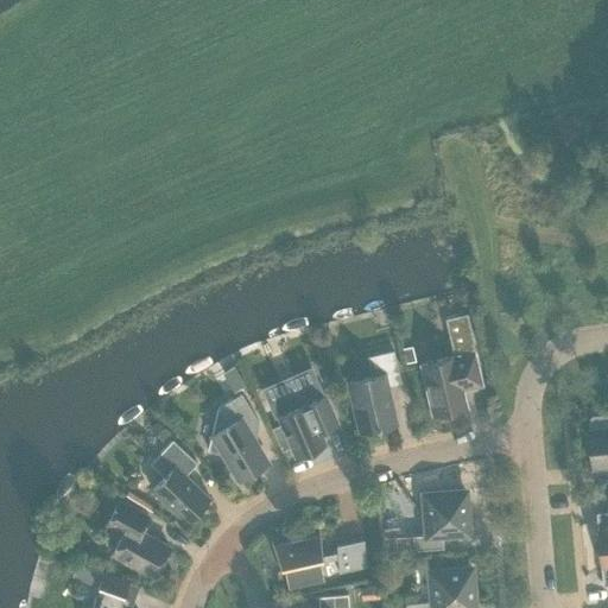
[(453,355),(419,363),(431,413),(466,405),(462,388),(481,384),(473,350),(472,344),(473,341),(467,312),(444,317),(453,355)]
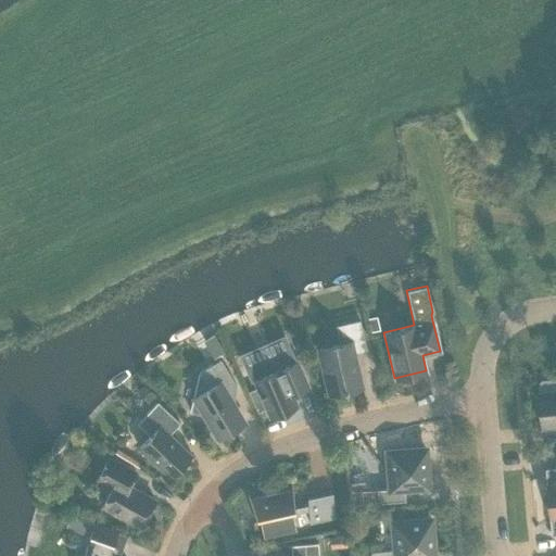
[(377,315),(367,317),(369,331),(380,329),(377,315)]
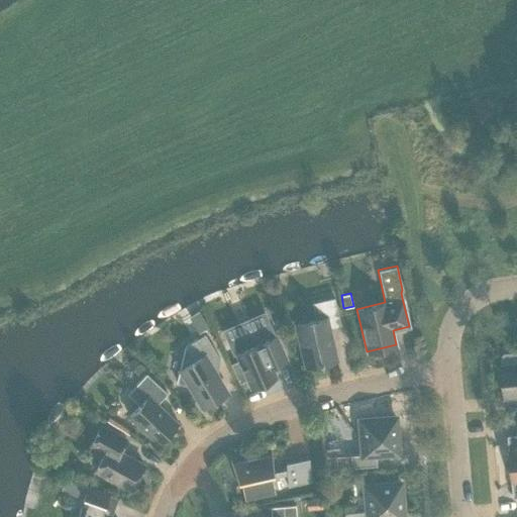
[(296,323),(306,366),(335,358),(327,327),(340,324),(333,297),(311,302),(315,319),(296,323)]
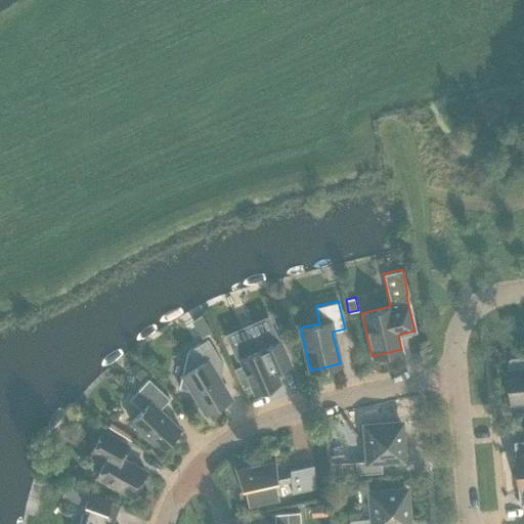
[(253,325),(257,336),(272,330),(268,319),(253,325)]
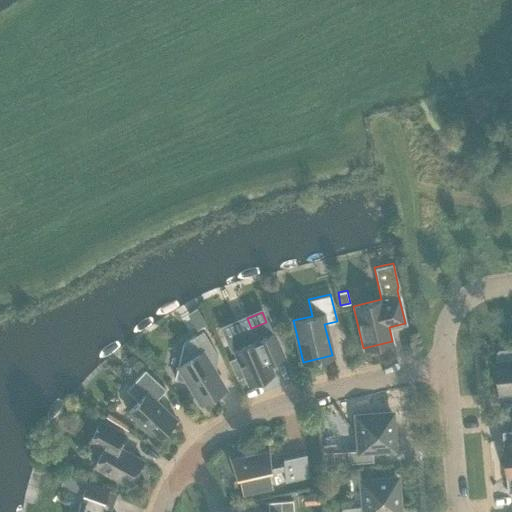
[(233,348),(248,383),(272,373),(266,358),(281,352),(268,322),(252,329),(256,338),(233,348)]
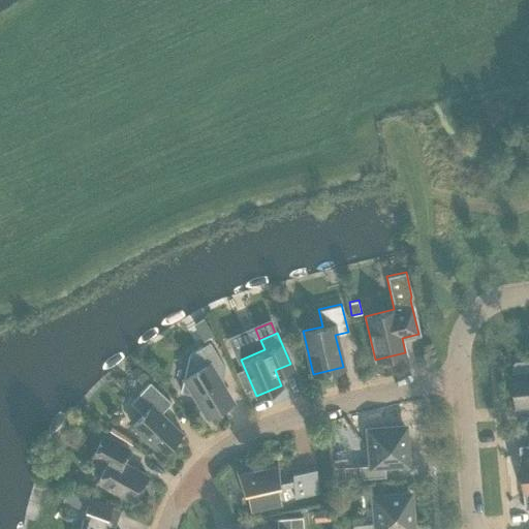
[(224,366),(209,341),(189,354),(186,367),(180,391),(199,396),(197,402),(205,413),(230,398),(215,372),(224,366)]
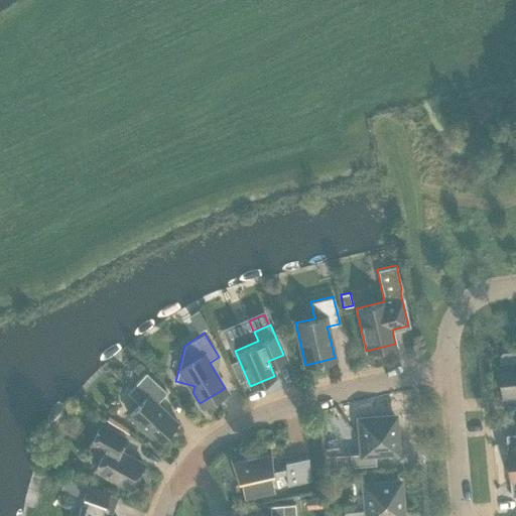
[(515,350),(502,351),(500,354),(503,395),(515,394),(515,350)]
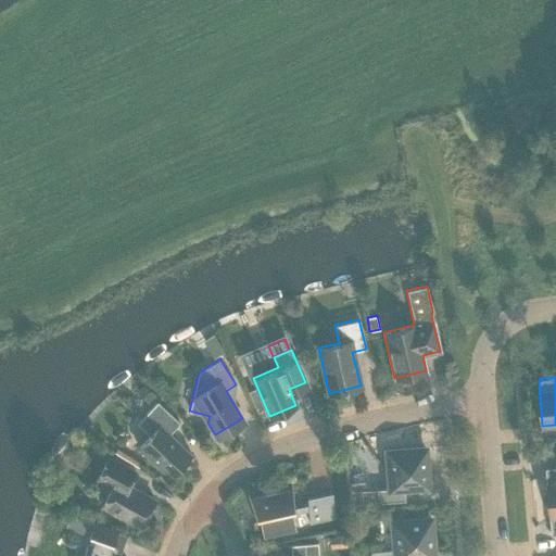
[(154,394),(142,383),(136,391),(147,402),(154,394)]
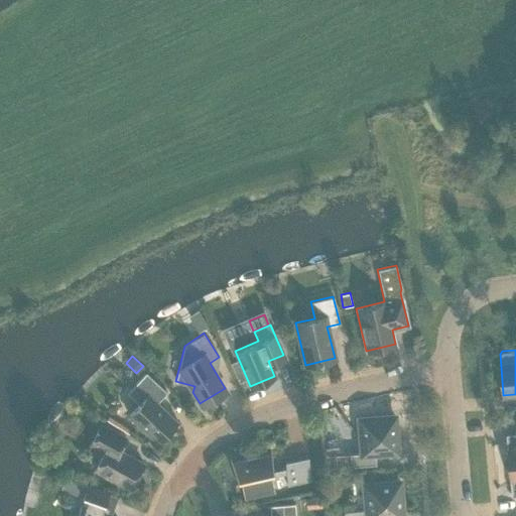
[(157,442),(176,421),(156,402),(165,392),(166,392),(145,372),(128,391),(139,402),(128,414),(157,442)]
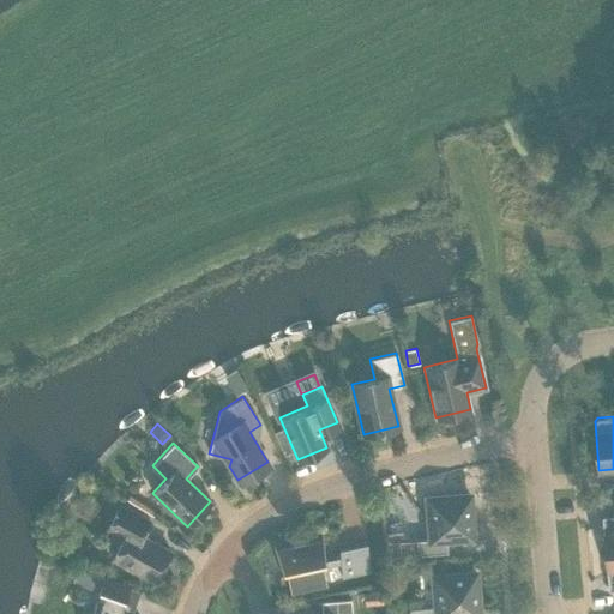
[(473,536),(469,494),(427,498),(429,539),(415,540),(416,555),(446,553),(445,539),(473,536)]
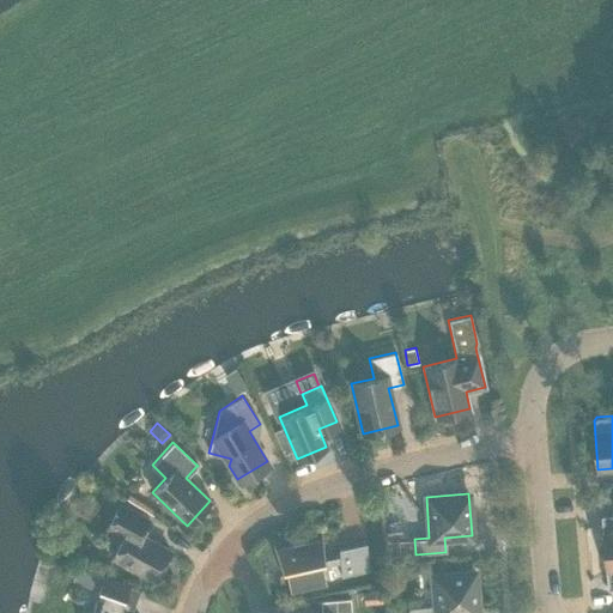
[(140,534),(149,519),(119,503),(105,527),(122,536),(111,557),(153,580),(170,550),(140,534)]
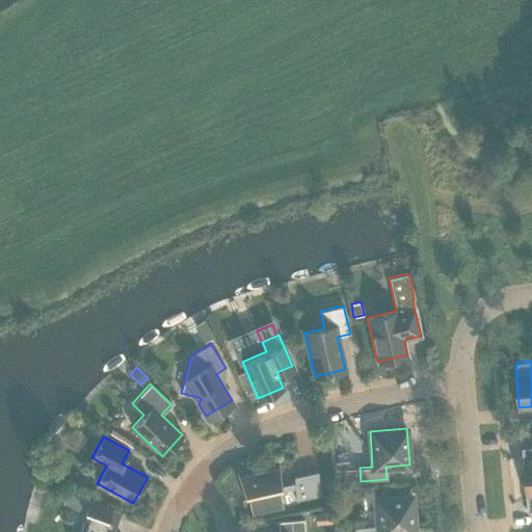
[(531,446),(522,447),(525,479),(531,478),(531,446)]
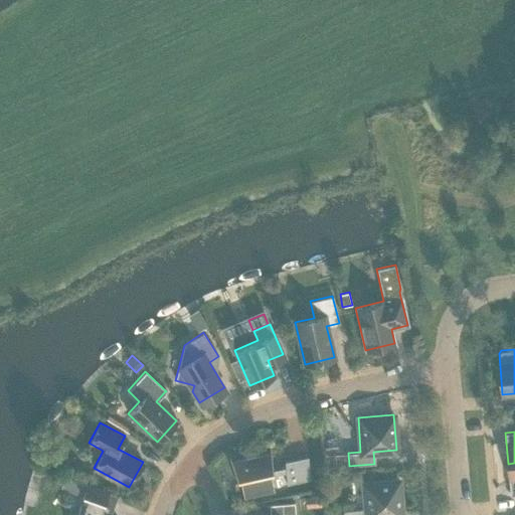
[(286,468),(272,470),(270,445),(269,445),(270,454),(231,462),(228,454),(227,454),(236,478),(239,478),(243,493),(274,487),(271,476),(287,472),(289,483),(312,478),(307,456),(284,461),(286,468)]
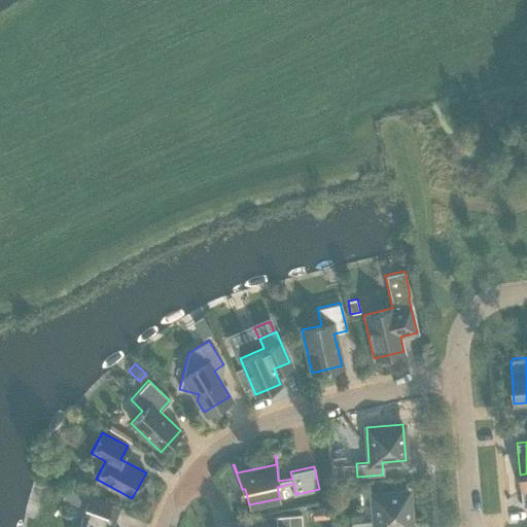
[(347,477),(347,467),(334,468),(335,478),(347,477)]
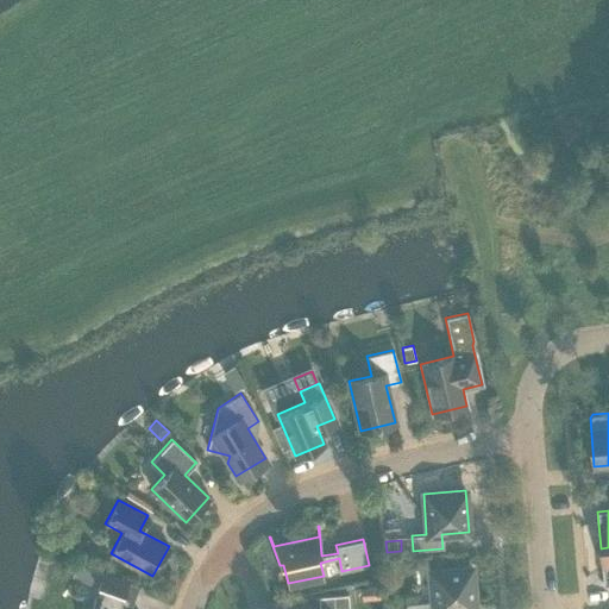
[(475,608),(471,567),(428,571),(432,601),(405,603),(405,608),(475,608)]
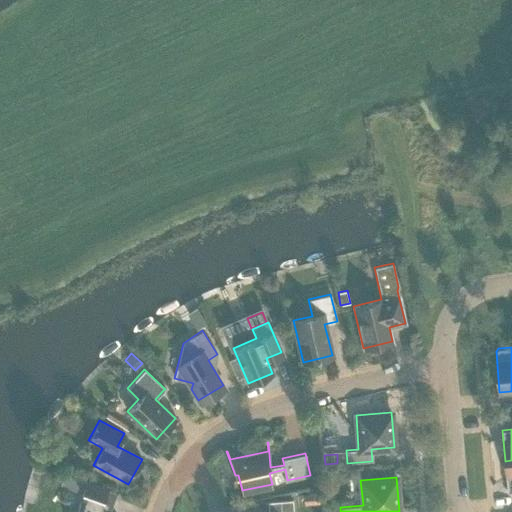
[(82,493),(75,511),(73,511),(72,511),(111,511),(101,508),(108,489),(85,481),(81,493),(82,493)]
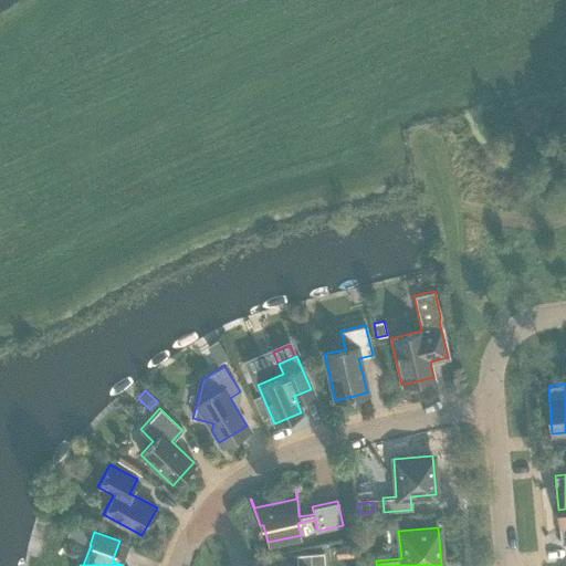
[(334,545),(335,557),(353,556),(352,544),(334,545)]
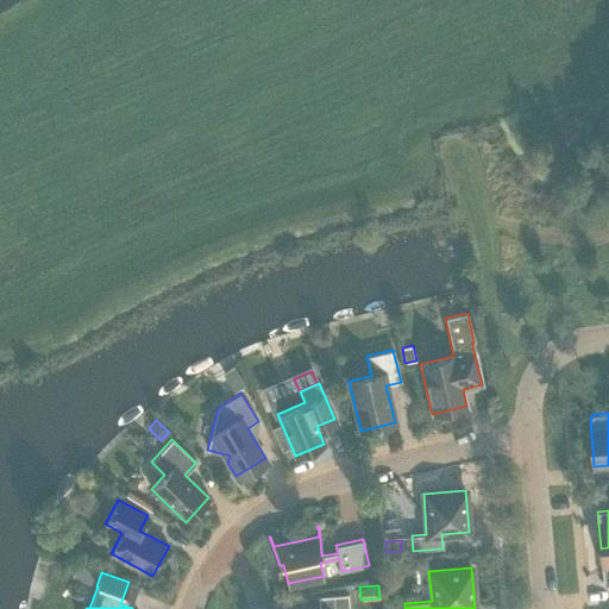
[(347,608),(347,594),(318,596),(319,608),(347,608)]
